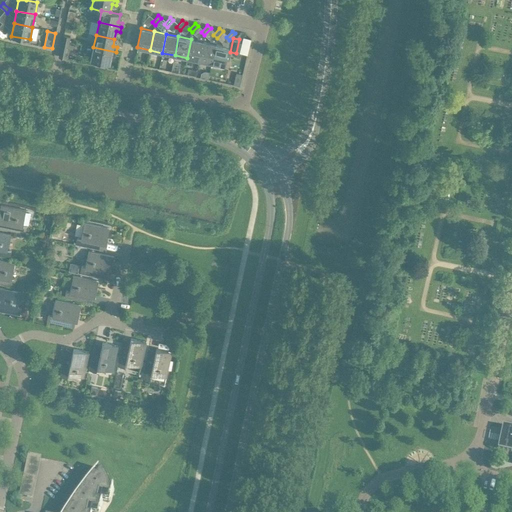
[(191,39),(187,58),(199,60),(203,42),(191,39)]
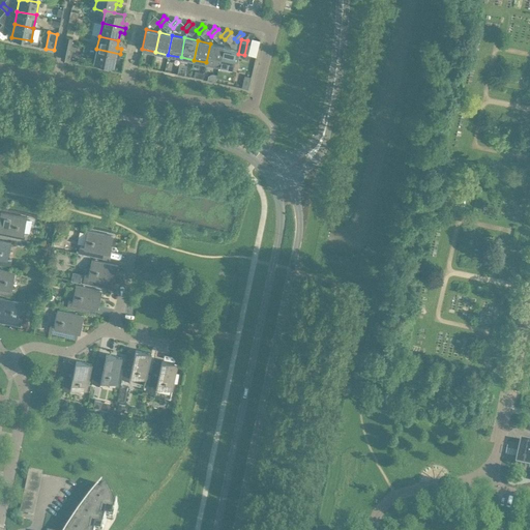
[(71,43),(64,41),(61,59),(68,60),(71,43)]
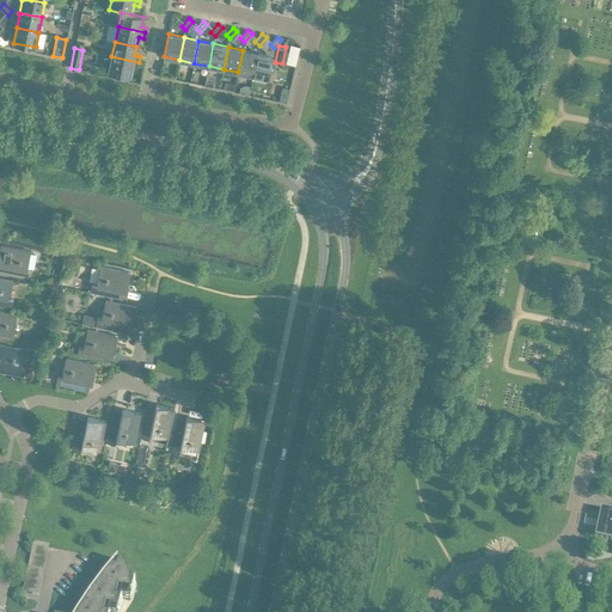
[(243,50),(238,72),(254,75),(258,53),(243,50)]
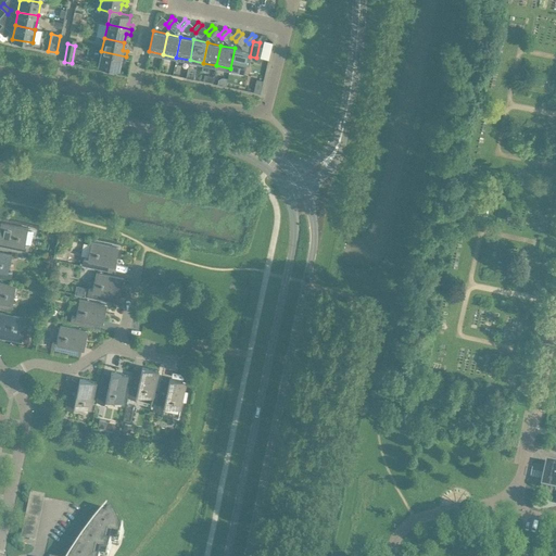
[(235,48),(230,68),(243,72),(248,51),(235,48)]
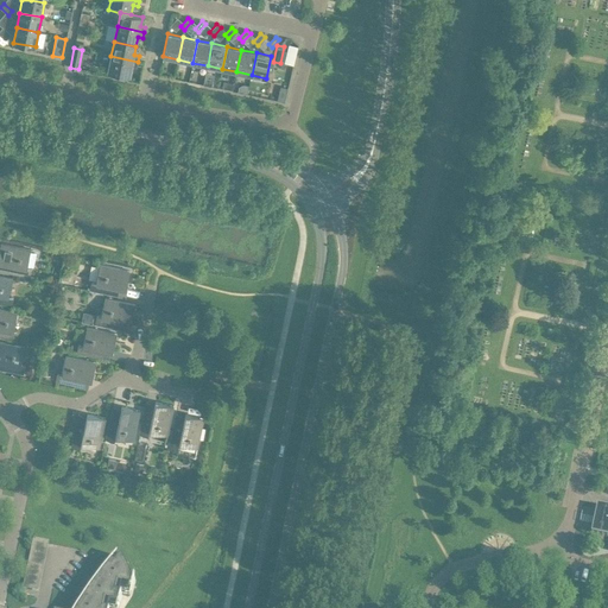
[(137,68),(138,62),(111,56),(108,71),(130,76),(132,67),(137,68)]
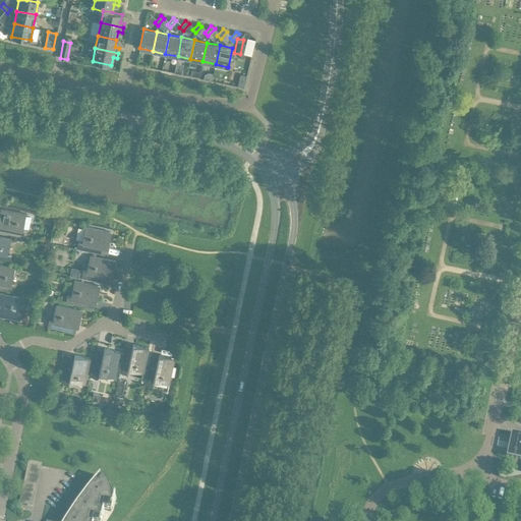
[(237,87),(243,88),(246,76),(240,74),(237,87)]
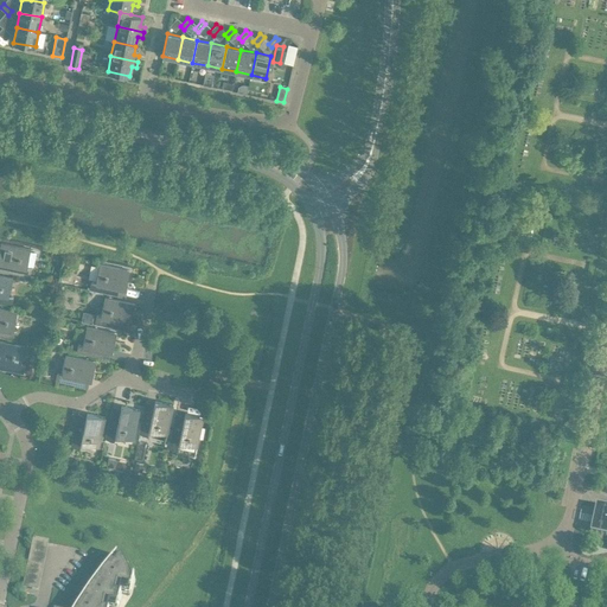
[(0,243),(0,244),(0,262),(14,266),(12,274),(30,278),(31,269),(27,268),(31,250),(0,243)]
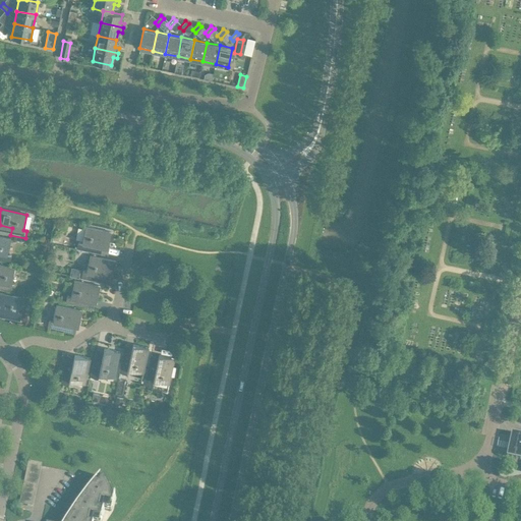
[(78,242),(76,249),(92,252),(93,245),(108,248),(111,233),(85,227),(82,242),(78,242)]
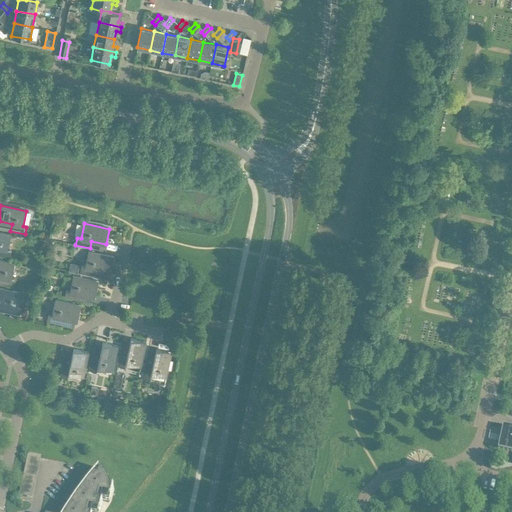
[(51,238),(58,239),(59,232),(52,231),(51,238)]
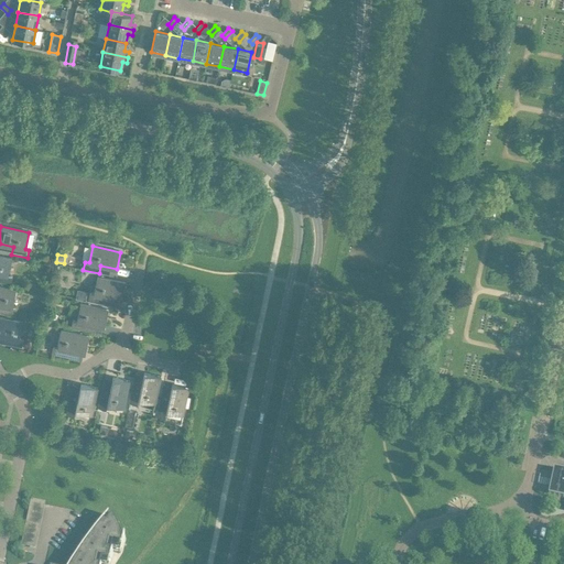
[(0,256),(0,282),(10,284),(12,277),(8,275),(11,259),(0,256)]
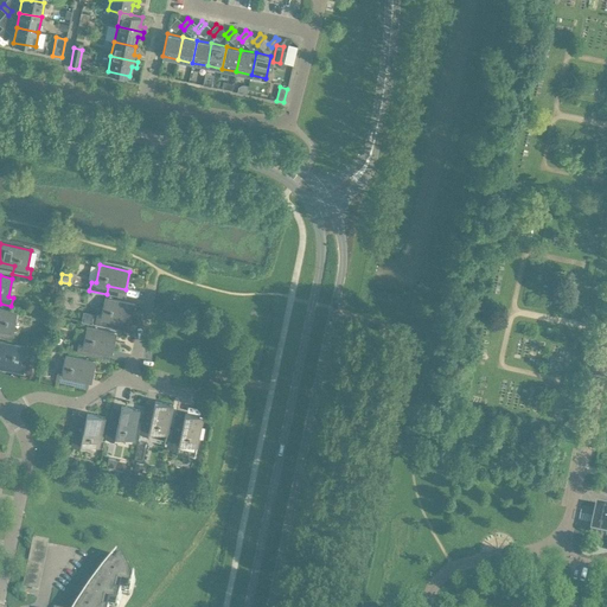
[(96,315),(94,324),(112,327),(113,319),(131,323),(134,305),(104,299),(101,317),(96,315)]
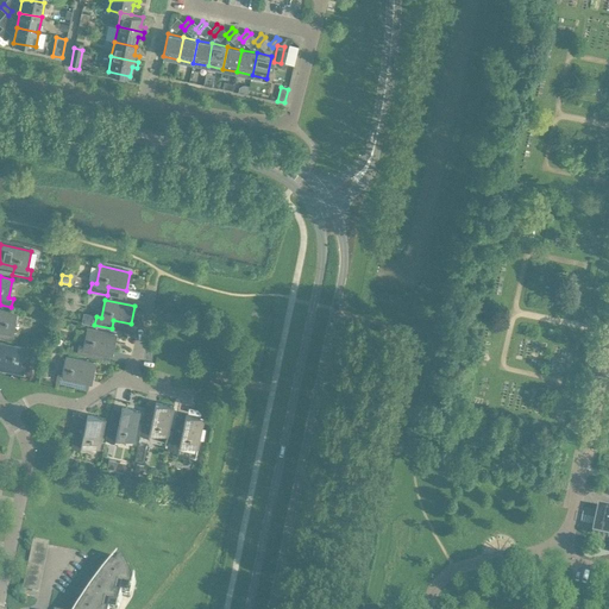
[(0,309),(0,328),(0,330),(0,331),(0,338),(17,341),(18,333),(13,332),(17,314),(0,309)]
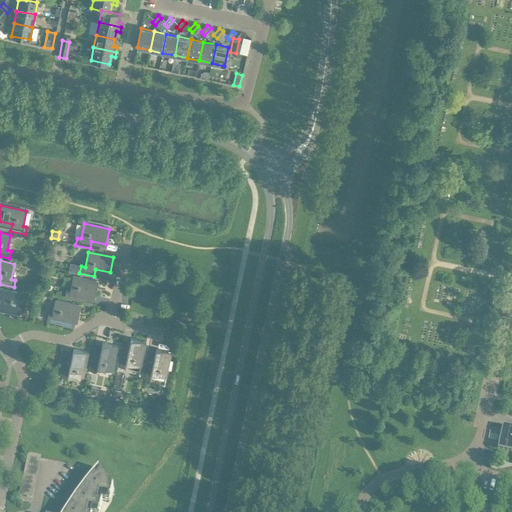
[(66,290),(64,298),(79,301),(80,294),(95,297),(98,281),(73,276),(69,291),(66,290)]
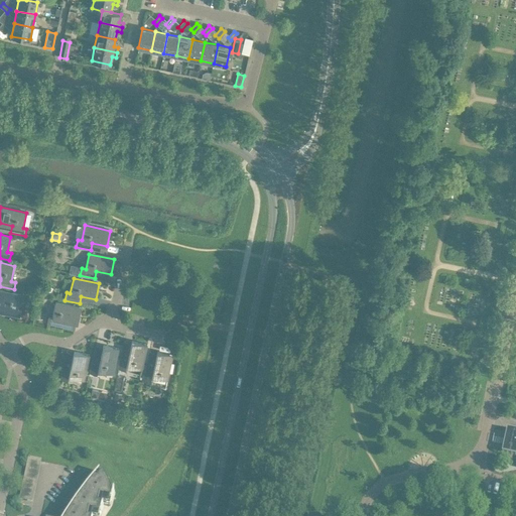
[(0,290),(0,306),(6,308),(5,315),(19,318),(21,311),(17,310),(20,295),(0,290)]
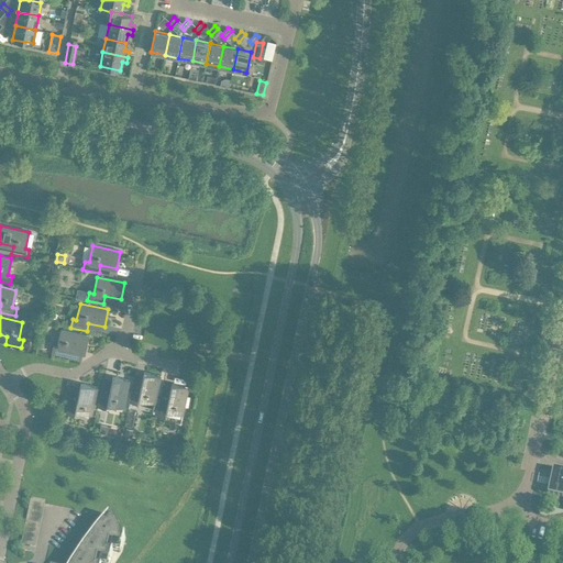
[(51,353),(80,360),(83,352),(85,353),(88,335),(61,330),(57,346),(53,345),(51,353)]
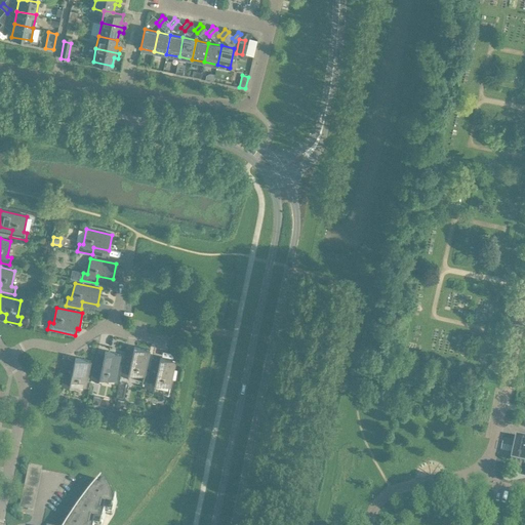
[(123,361),(120,375),(128,377),(128,373),(144,376),(150,351),(133,348),(130,362),(123,361)]
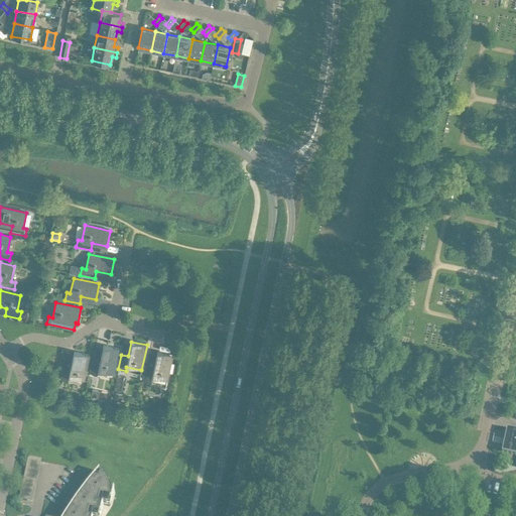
[(93,359),(90,374),(97,375),(98,371),(113,375),(118,349),(103,346),(100,360),(93,359)]
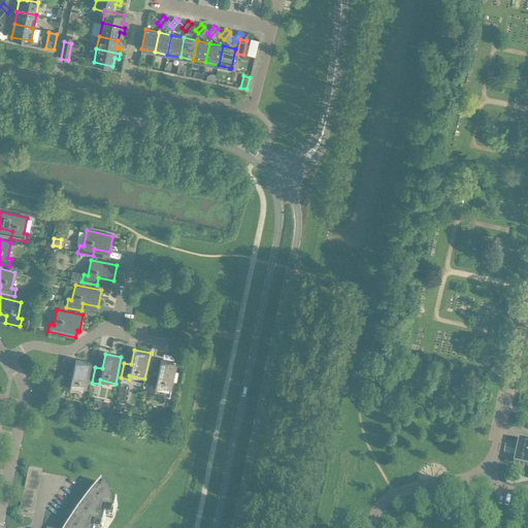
[(65,373),(62,389),(69,390),(70,387),(86,390),(91,363),(75,360),(72,375),(65,373)]
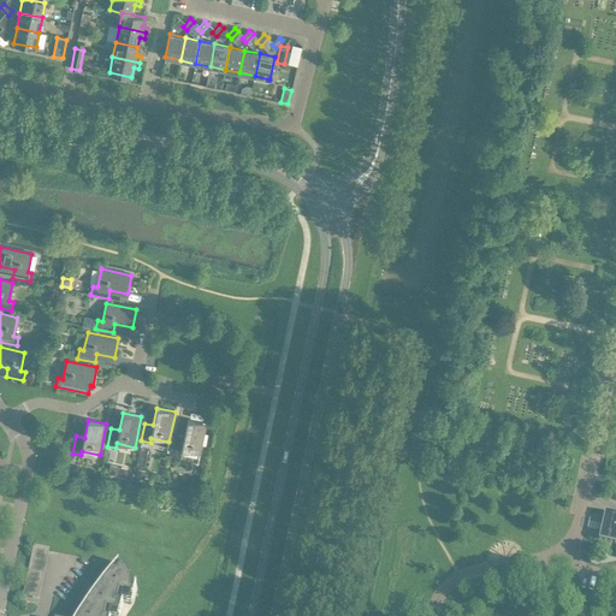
[(176,436),(171,456),(179,457),(182,451),(200,455),(206,424),(188,420),(184,438),(176,436)]
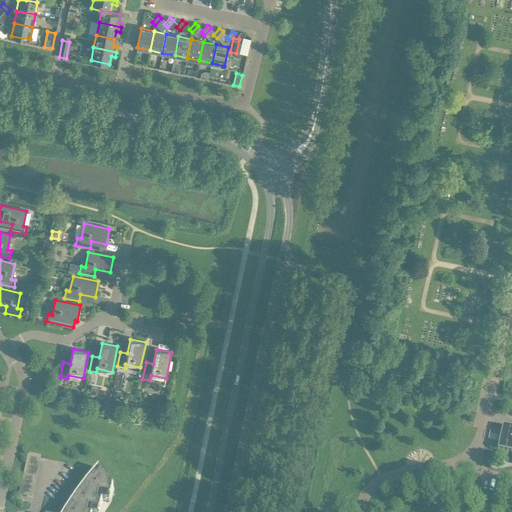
[(511,427),(503,425),(498,449),(511,451),(511,427)]
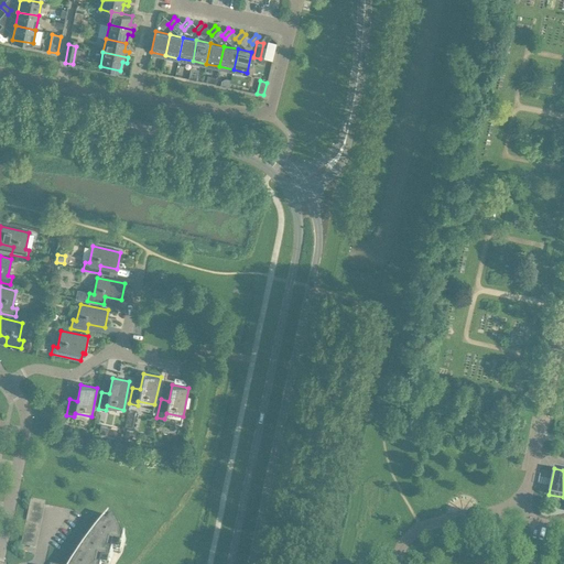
[(100,563),(101,561),(109,562),(114,545),(120,548),(123,538),(122,537),(122,538),(111,516),(109,519),(107,516),(106,517),(102,521),(95,530),(94,531),(89,537),(89,538),(88,539),(83,546),(78,553),(77,554),(75,557),(71,563),(100,563)]
